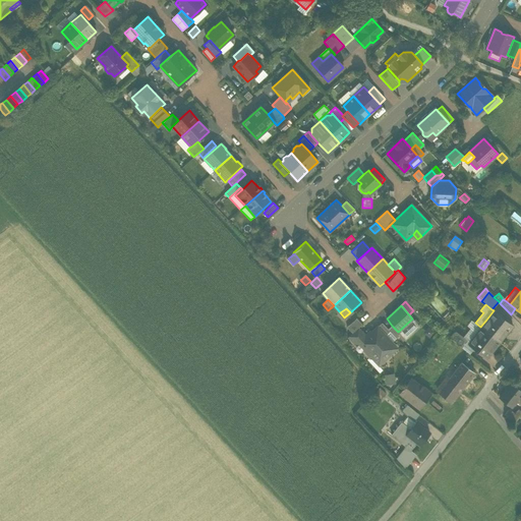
[(489,322),(483,330),(497,341),(503,333),(505,335),(513,325),(495,310),(494,310),(486,320),(489,322)]
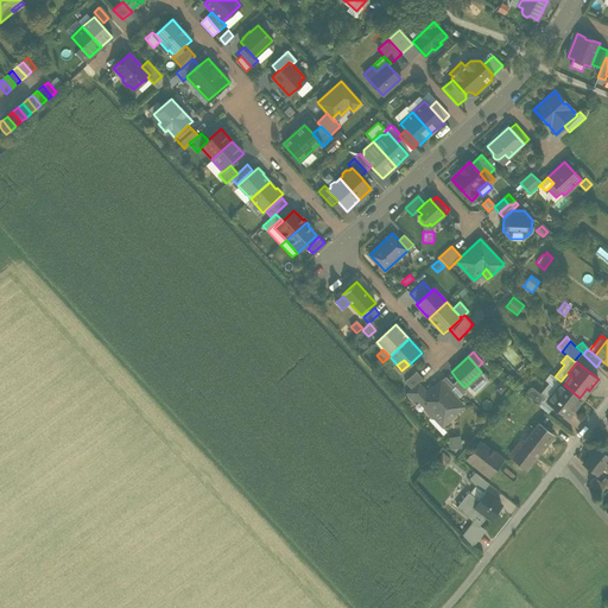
[(405,382),(411,390),(418,384),(423,379),(416,372),(405,382)]
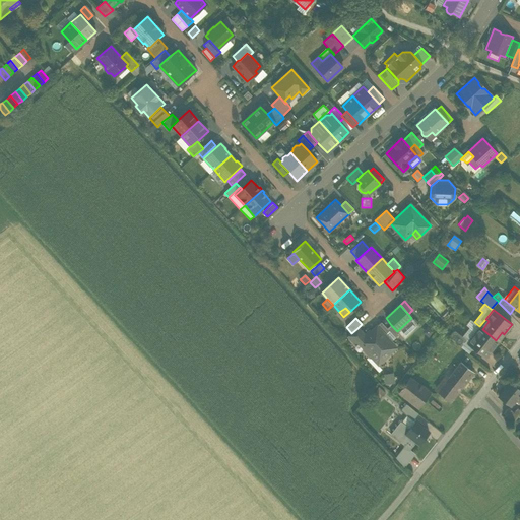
[(418,326),(411,318),(397,331),(400,334),(400,333),(404,338),(418,326)]
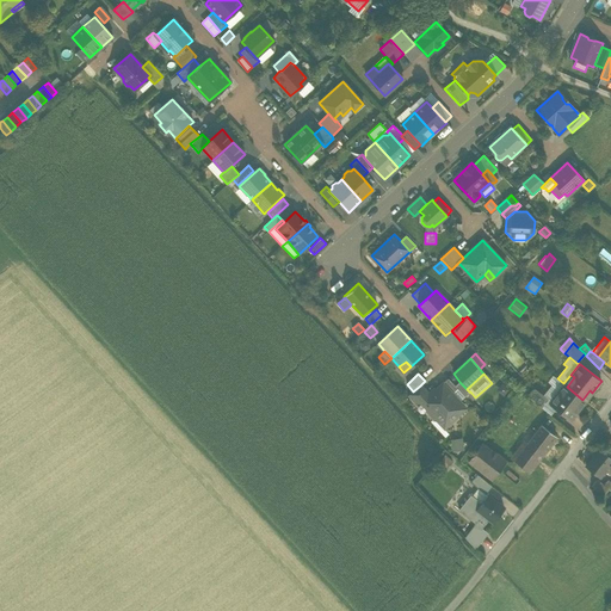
[(556,392),(563,383),(557,378),(553,375),(548,382),(551,386),(542,396),(547,400),(549,401),(556,392)]
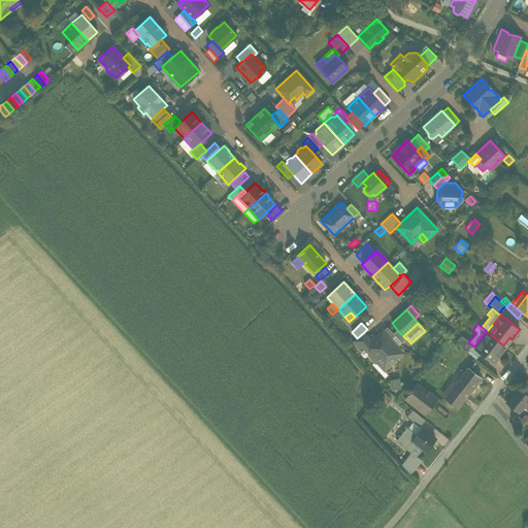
[(493,324),(487,331),(490,334),(496,326),(493,324)]
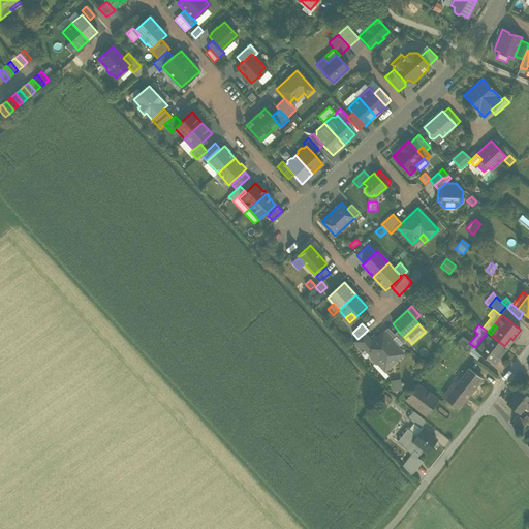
[(383,332),(392,341),(396,337),(394,335),(387,328),(383,332)]
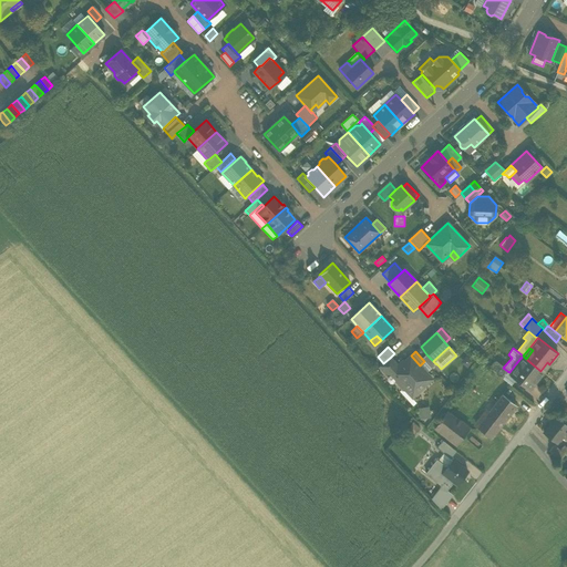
[(424,361),(431,369),(436,364),(433,361),(426,354),(422,359),(424,361)]
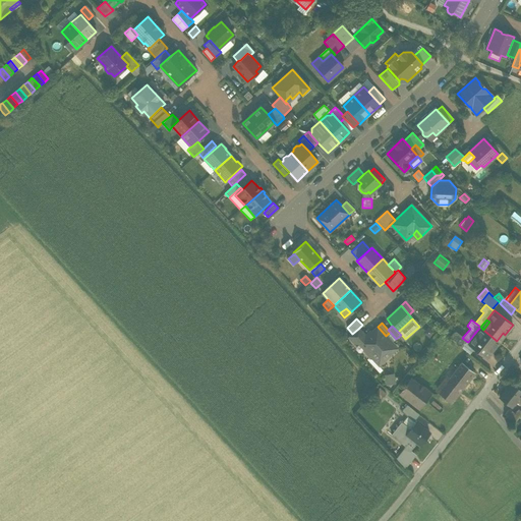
[(370,356),(375,361),(380,358),(385,358),(397,348),(392,343),(386,336),(378,327),(366,337),(359,344),(365,349),(365,352),(369,357),(370,356)]
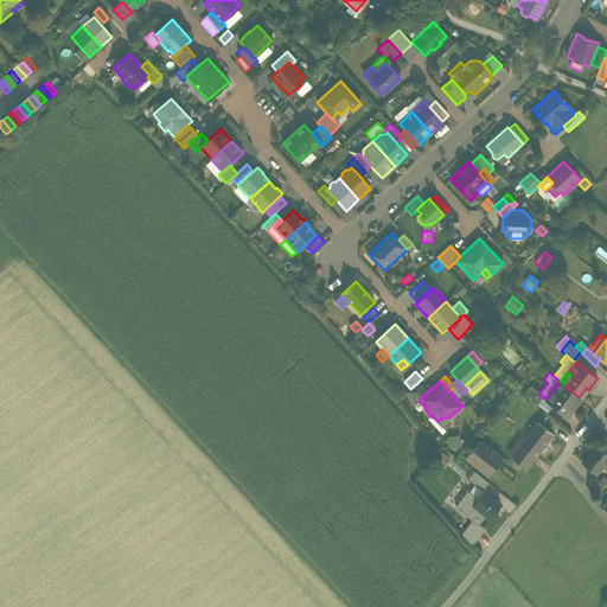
[(506,387),(499,381),(493,388),(500,394),(506,387)]
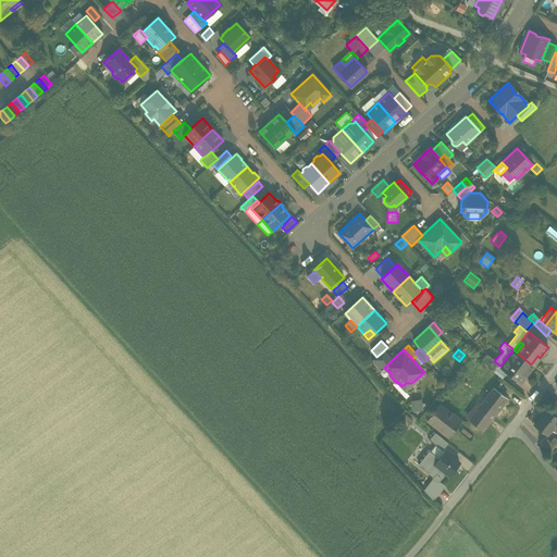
[(533,366),(531,364),(517,353),(514,349),(507,357),(510,360),(503,369),(514,376),(518,381),(524,372),(527,373),(533,366)]
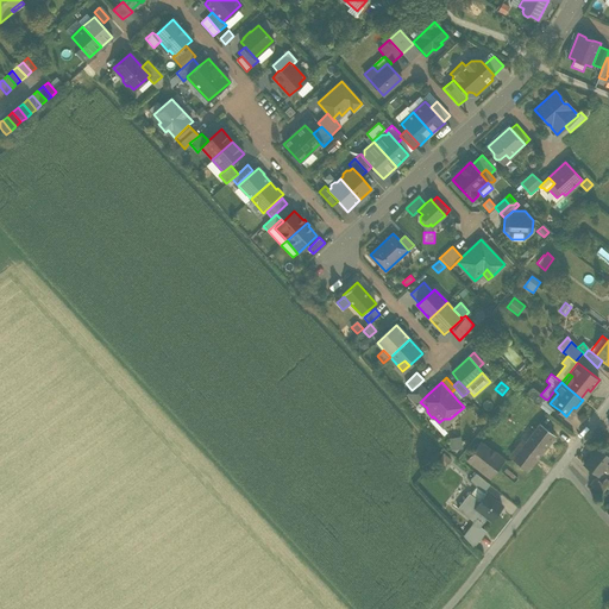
[(428,394),(419,384),(412,390),(407,395),(414,402),(420,402),(428,394)]
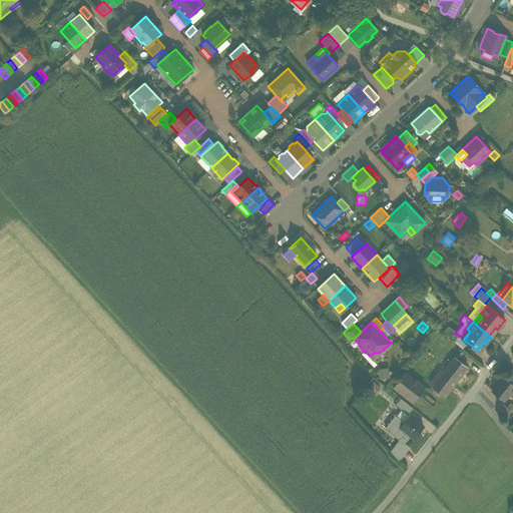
[(384,327),(380,331),(386,338),(390,334),(384,327)]
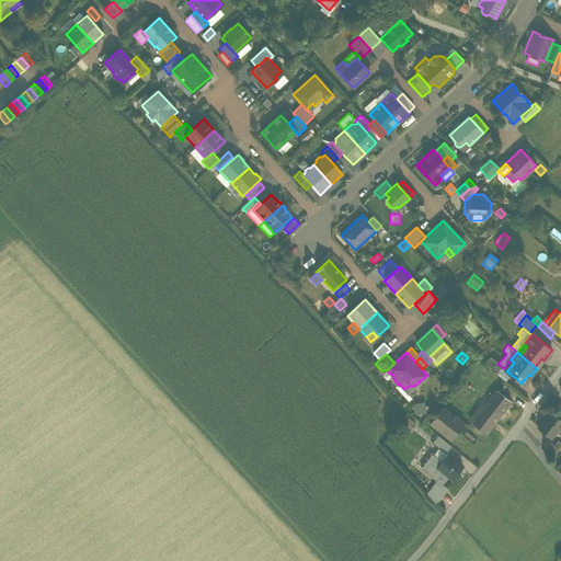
[(484,365),(496,374),(502,367),(497,364),(490,358),(484,365)]
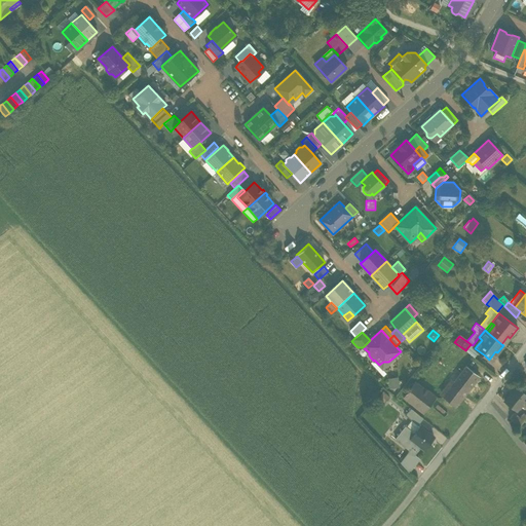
[(473,345),(475,348),(482,340),(479,337),(473,345)]
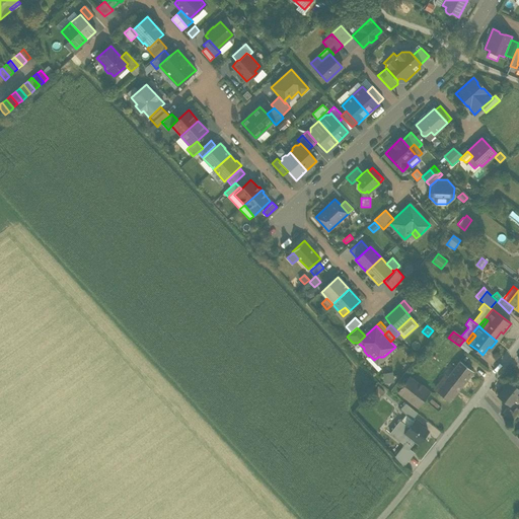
[(466,341),(464,340),(459,346),(473,357),(478,351),(468,344),(466,341)]
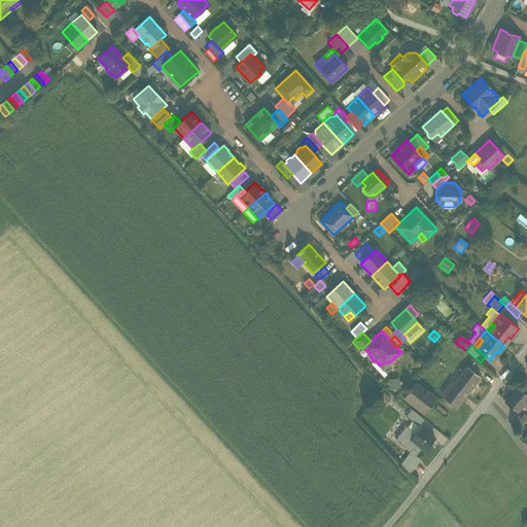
[(380,365),(375,360),(374,361),(372,363),(384,377),(387,374),(383,369),(380,365)]
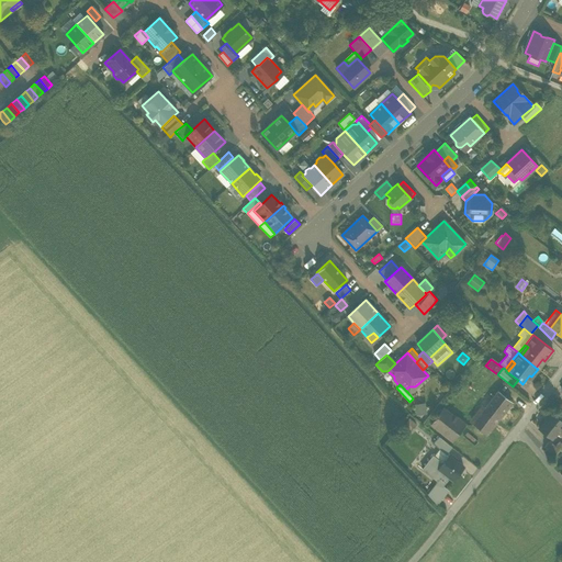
[(470,423),(486,436),(513,402),(496,389),(470,423)]
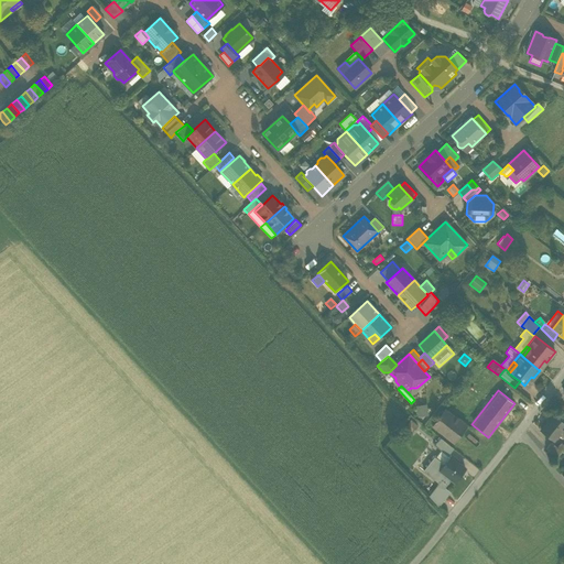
[(426,404),(415,405),(418,418),(429,415),(426,404)]
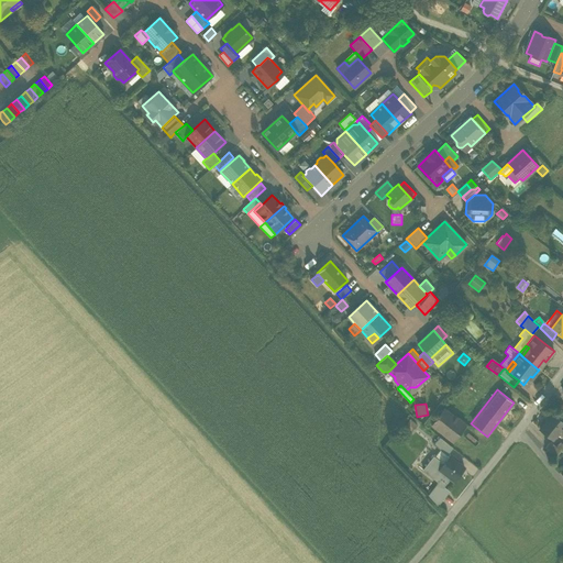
[(430,424),(452,442),(465,426),(444,408),(430,424)]
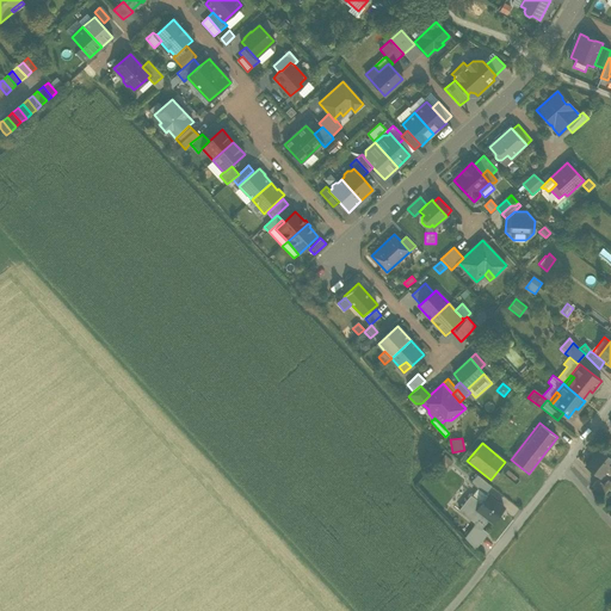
[(606,470),(610,473),(610,458),(600,450),(587,467),(600,477),(606,470)]
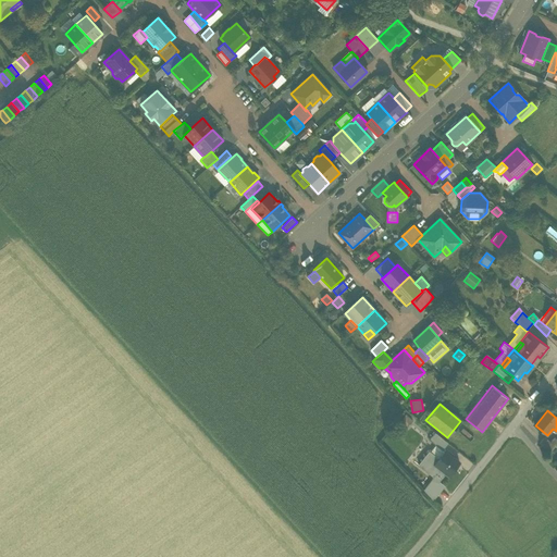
[(396,420),(400,424),(400,423),(408,416),(404,411),(396,420)]
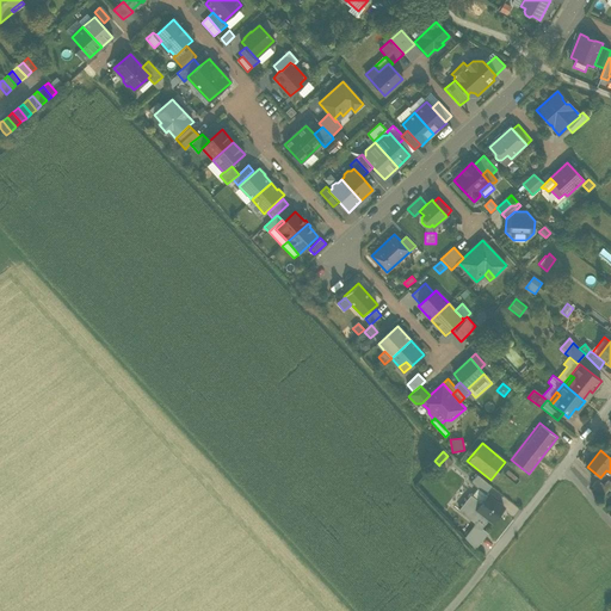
[(454,461),(448,456),(439,464),(445,470),(454,461)]
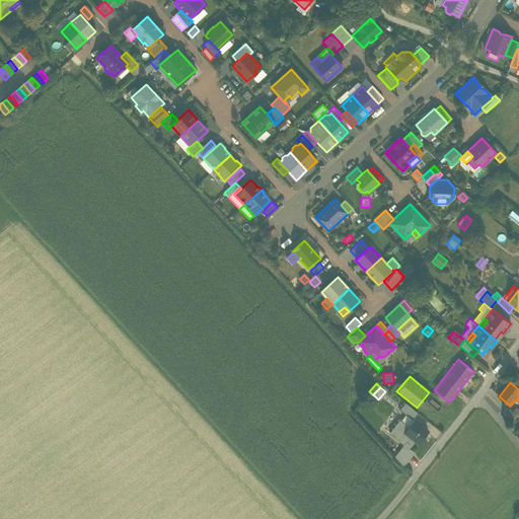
[(405,416),(412,420),(417,414),(404,403),(399,411),(405,416)]
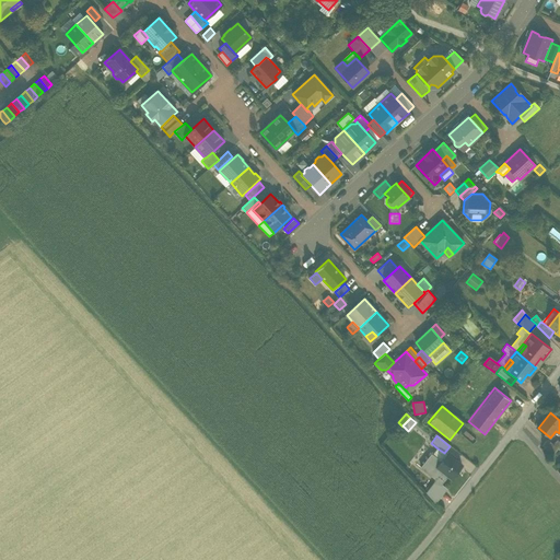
[(545,444),(558,454),(559,451),(559,439),(557,436),(552,442),(549,439),(545,444)]
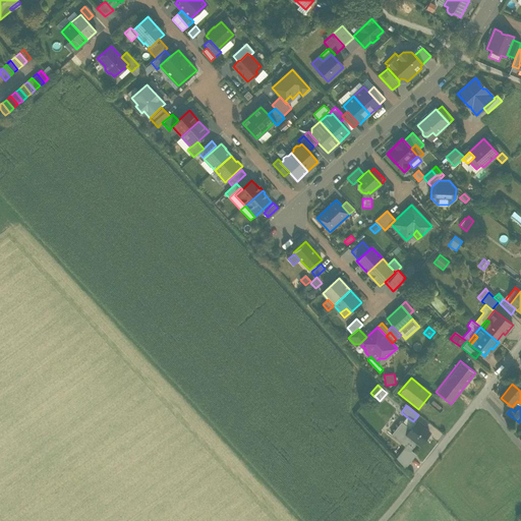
[(410,429),(415,423),(413,421),(407,417),(402,423),(410,429)]
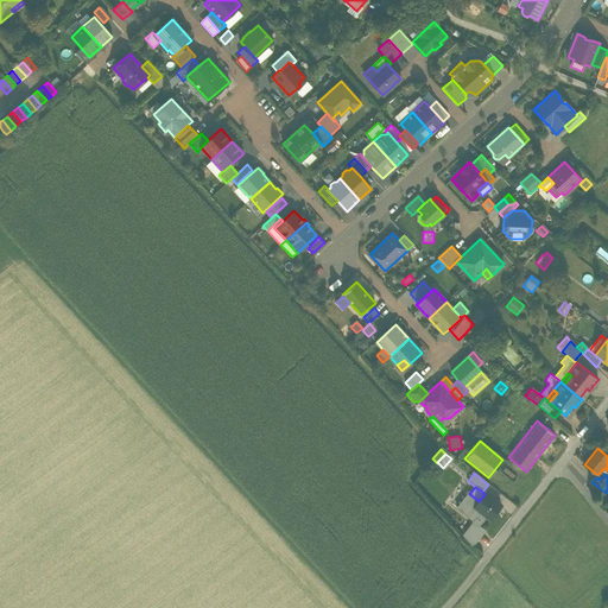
[(485,494),(479,501),(474,507),(487,517),(489,520),(501,506),(485,493),(485,494)]
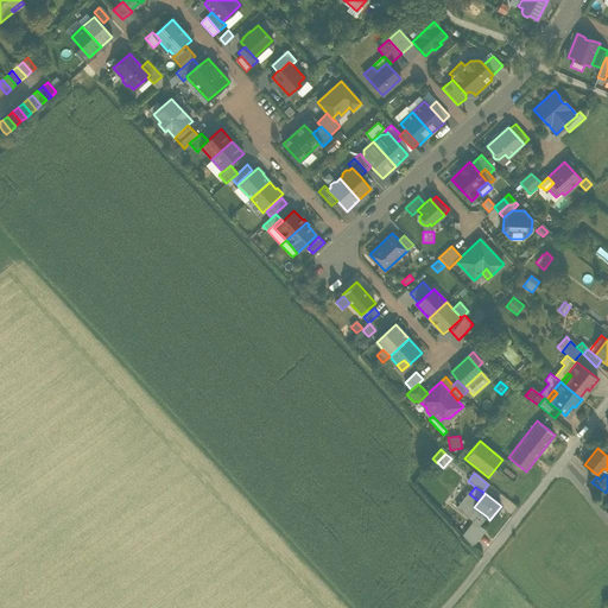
[(479,526),(487,517),(474,507),(479,501),(469,494),(457,508),(473,521),(479,526)]
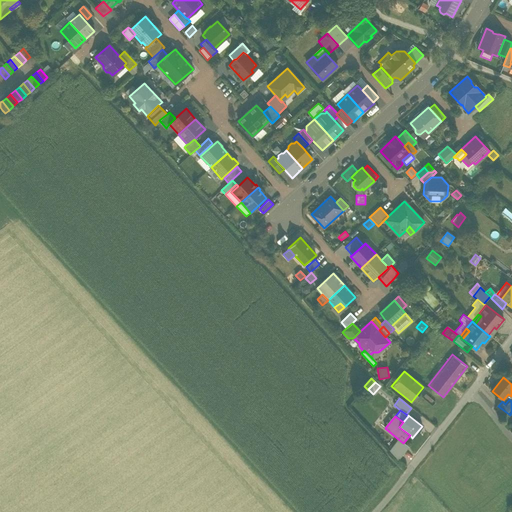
[(388,452),(397,461),(407,448),(402,444),(403,443),(398,439),(388,452)]
